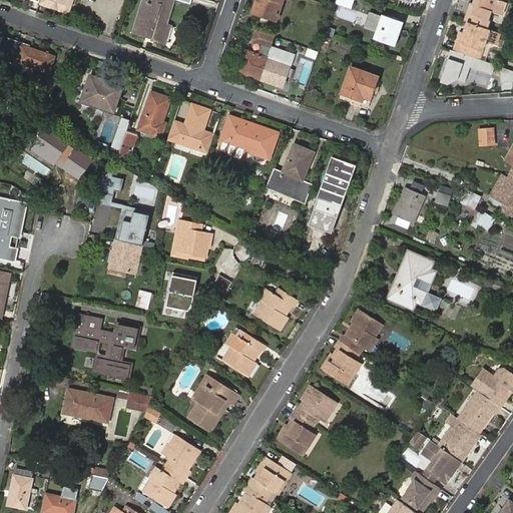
[(70,12),(74,0),(40,0),(40,1),(70,12)]
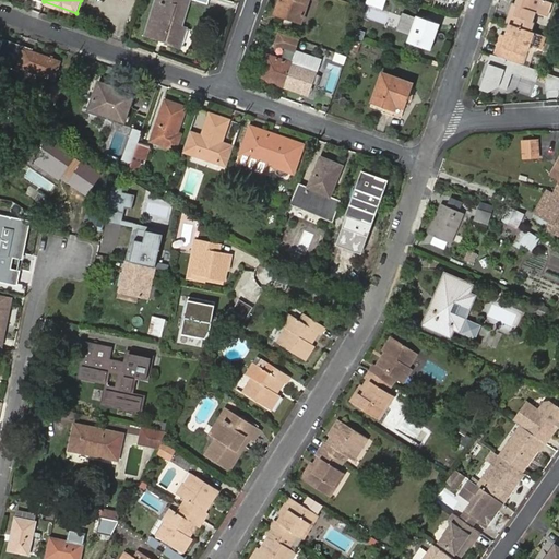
[(156,0),(145,36),(157,40),(165,43),(165,39),(182,45),(187,28),(180,26),(188,0),(197,0),(207,3),(207,0),(156,0)]
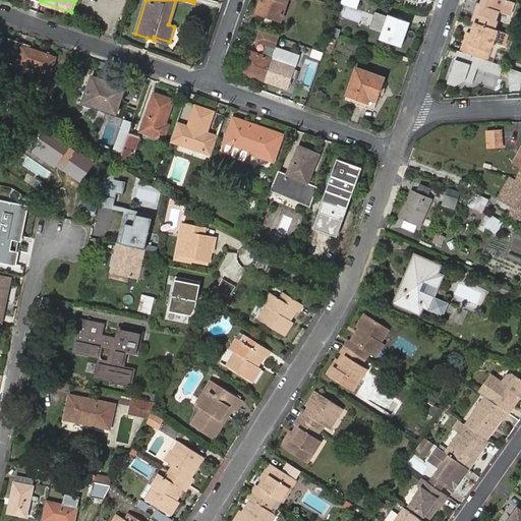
[(261,0),(256,12),(259,13),(267,16),(273,18),(281,21),(287,0),(261,0)]
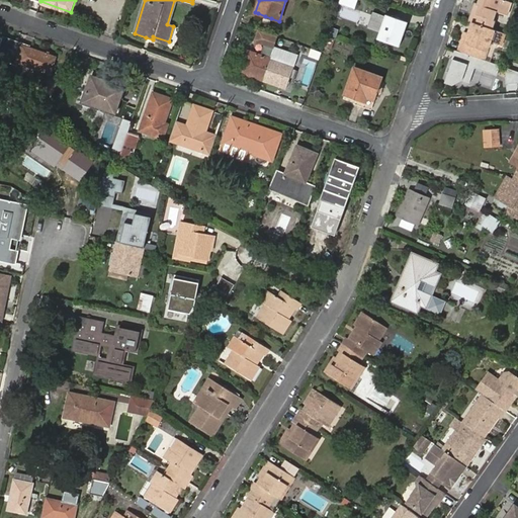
[(471,12),(469,21),(472,22),(493,28),(495,20),(494,20),(497,11),(508,15),(512,2),(505,0),(479,0),(478,5),(480,6),(477,14),(471,12)]
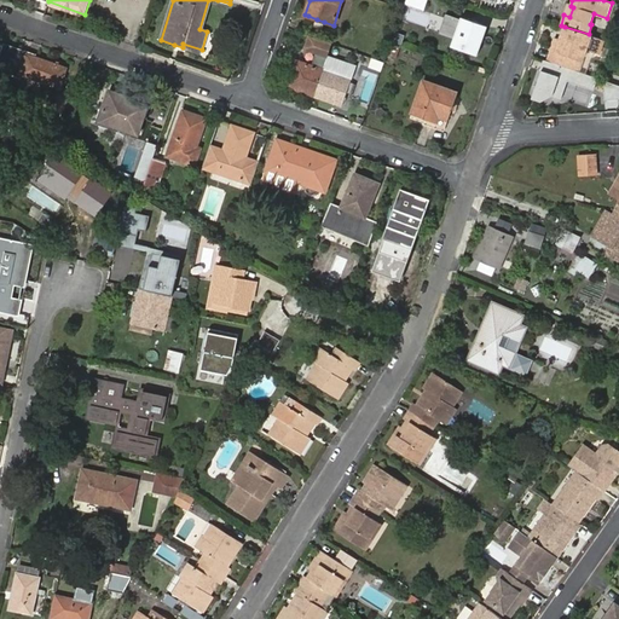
[(451,46),(478,56),(487,27),(461,18),(461,19),(446,15),(440,33),(455,38),(451,46)]
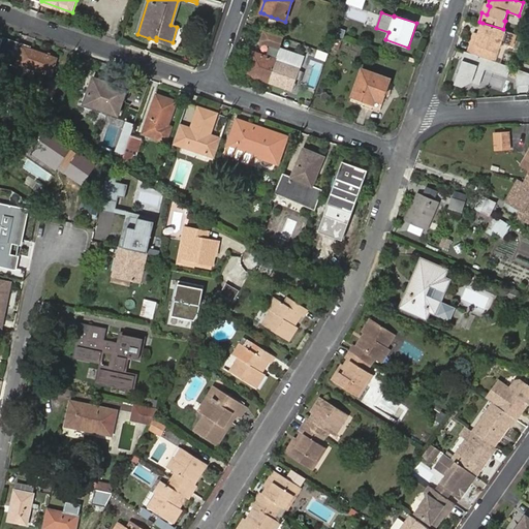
[(492,50),(498,52),(505,30),(503,29),(483,23),(478,34),(475,43),(471,42),(468,52),(473,54),(489,59),(492,50)]
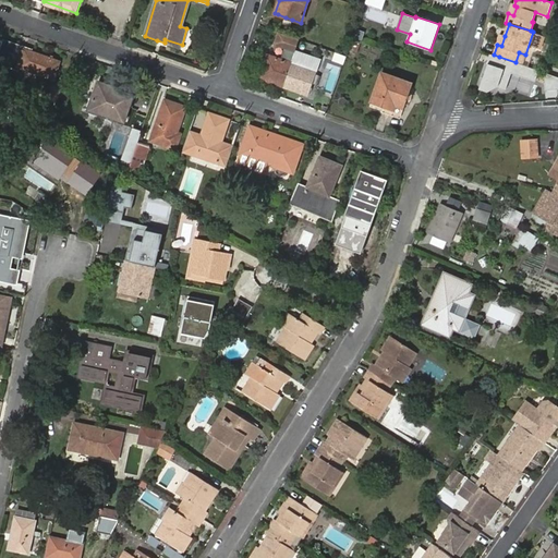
[(258,77),(283,86),(291,64),(291,63),(294,56),(295,52),(300,39),(293,37),(280,32),(276,44),(286,47),(281,60),(270,56),(266,69),(262,68),(258,77)]
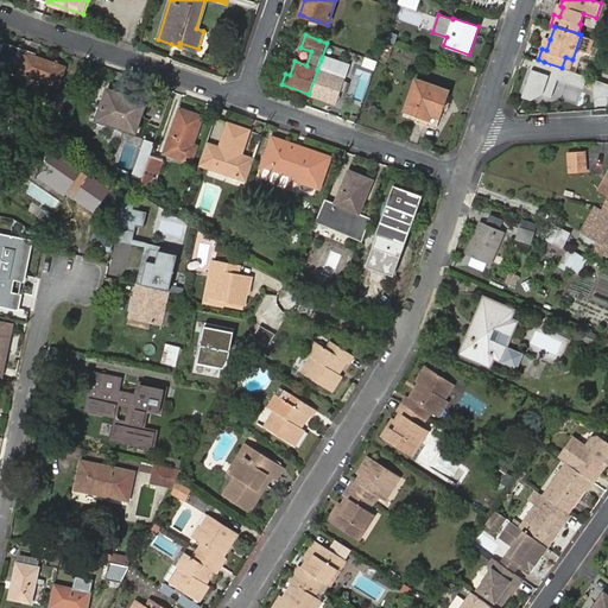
[(198,49),(179,43),(179,46),(178,49),(196,55),(198,49)]
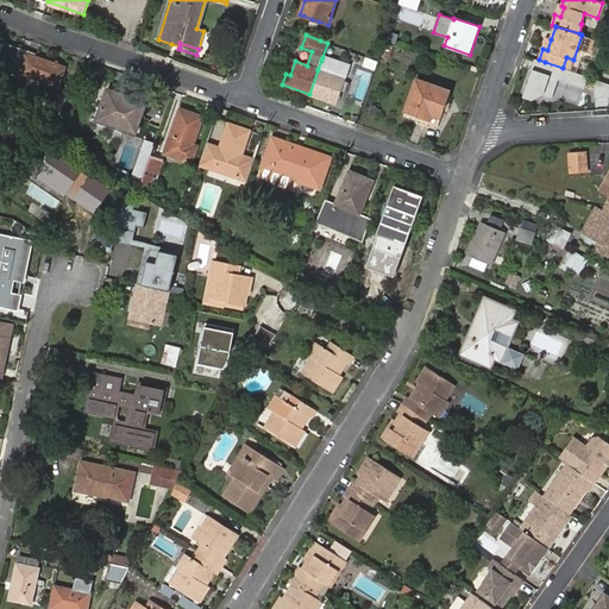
[(332,60),(337,45),(327,43),(322,57),(331,61),(332,60)]
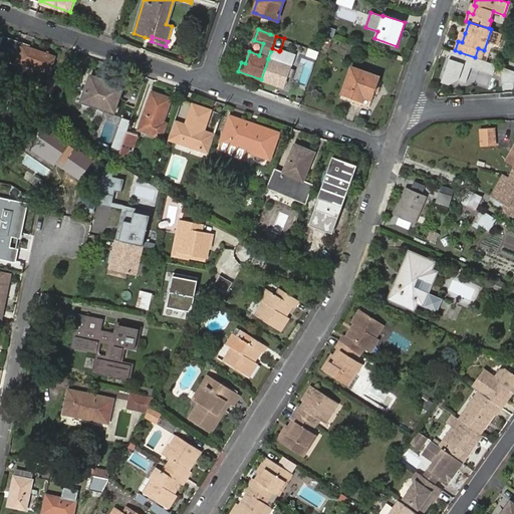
[(4,47),(0,57),(16,63),(17,62),(50,73),(56,56),(22,44),(22,46),(17,44),(17,42),(4,38),(1,46),(4,47)]
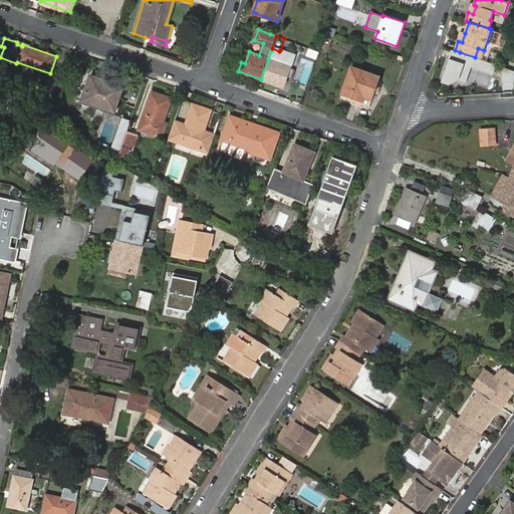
[(268,58),(268,59),(291,67),(295,55),(280,50),(279,51),(272,48),(271,51),(268,58)]
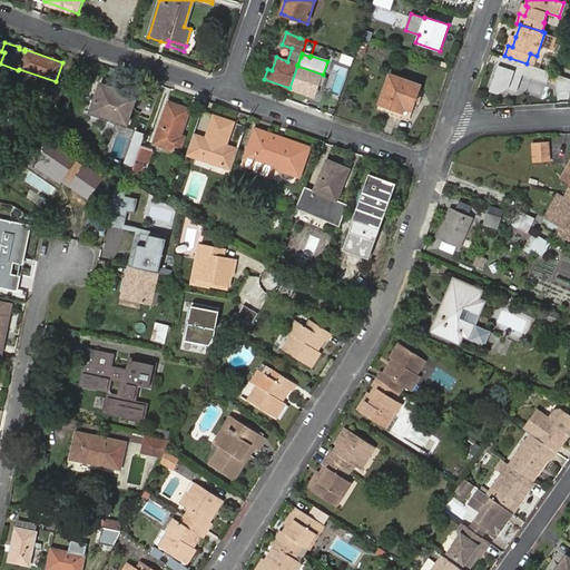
[(528,65),(533,66),(537,56),(530,53),(527,64),(528,65)]
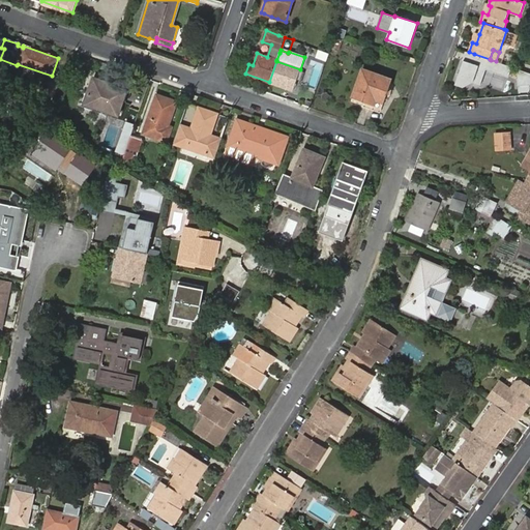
[(469,52),(467,52),(464,60),(471,63),(474,54),(469,52)]
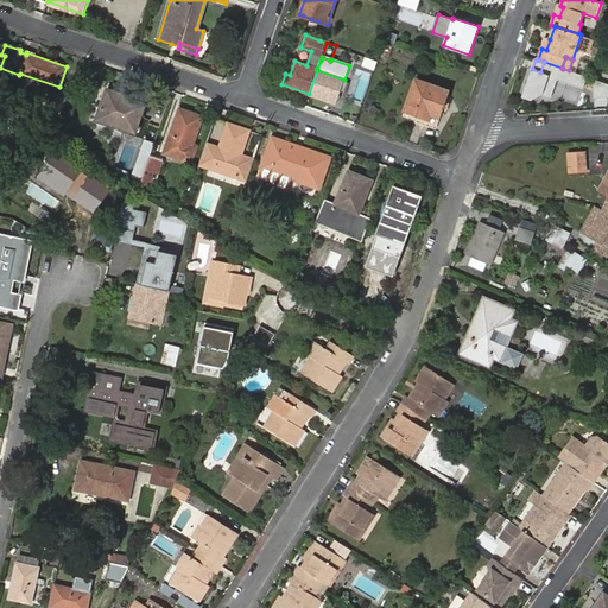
[(552,97),(563,69),(562,68),(544,62),(540,73),(532,69),(523,97),(531,100),(543,94),(552,97)]
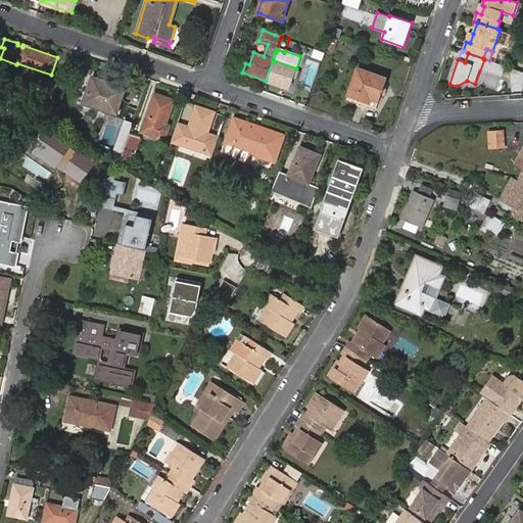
[(273,60),(266,81),(285,88),(286,85),(290,86),(296,68),(273,60)]
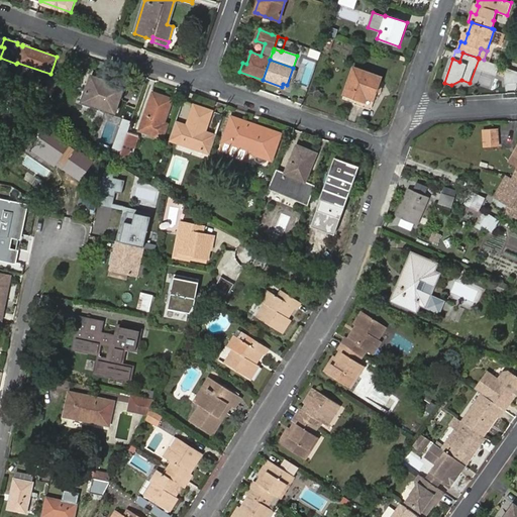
[(381,82),(382,78),(353,68),(344,96),(348,97),(354,99),(365,103),(367,97),(375,99),(378,92),(379,89),(381,82)]
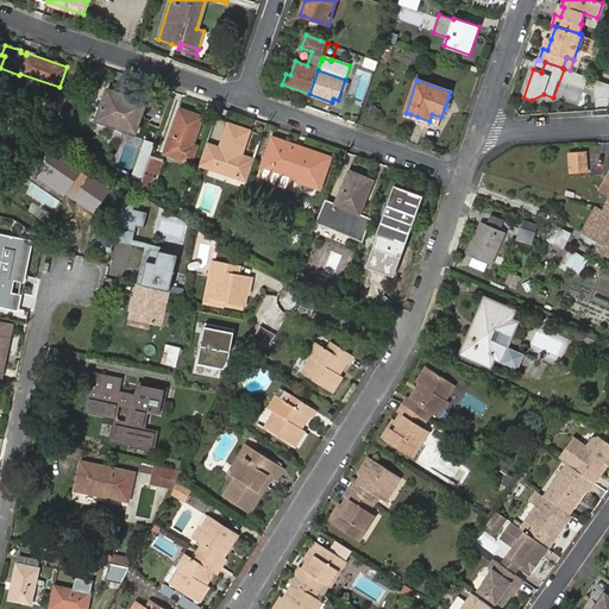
[(104,110),(100,119),(125,127),(126,129),(133,131),(136,131),(140,115),(144,117),(148,106),(145,105),(136,101),(127,99),(121,96),(123,95),(118,93),(111,90),(108,90),(105,99),(105,100),(101,110),(104,110)]
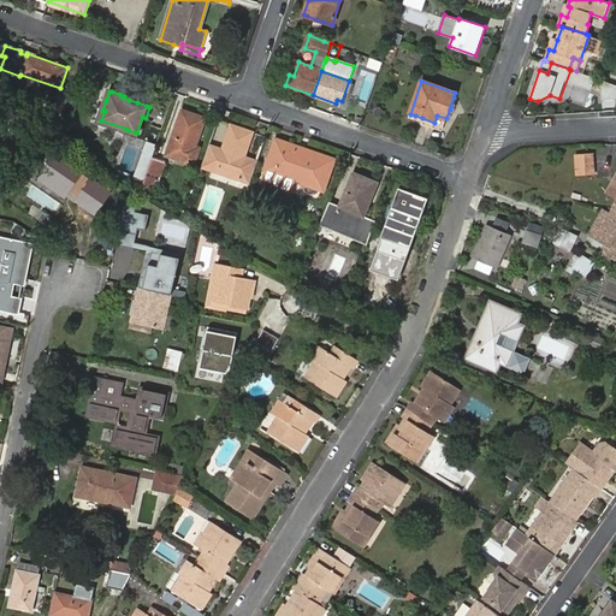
[(52,112),(49,119),(58,126),(69,98),(60,94),(52,112)]
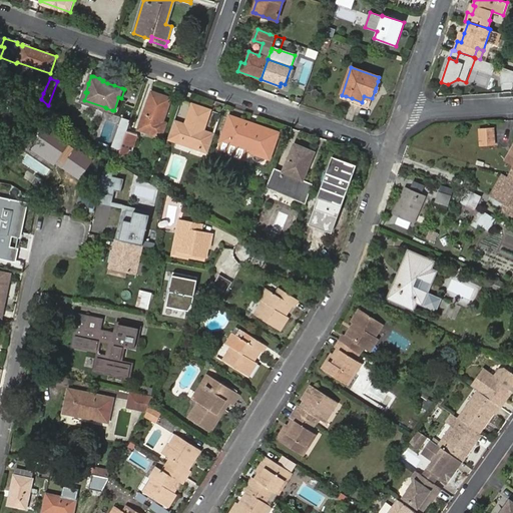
[(151,92),(138,129),(161,137),(166,123),(162,122),(170,98),(151,92)]
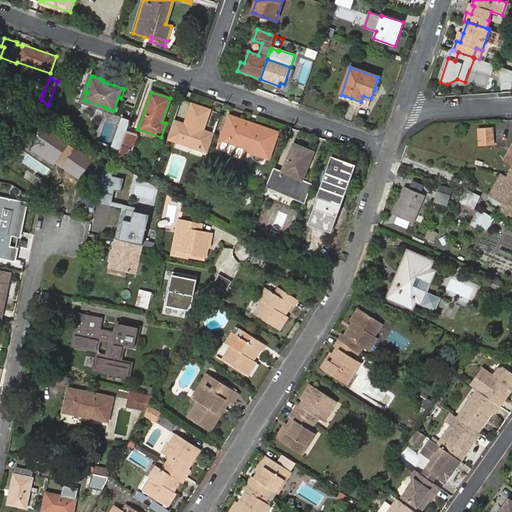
[(174,120),(168,138),(177,141),(177,138),(193,143),(192,145),(208,151),(214,133),(206,131),(205,133),(203,132),(203,130),(210,110),(192,104),(185,124),(174,120)]
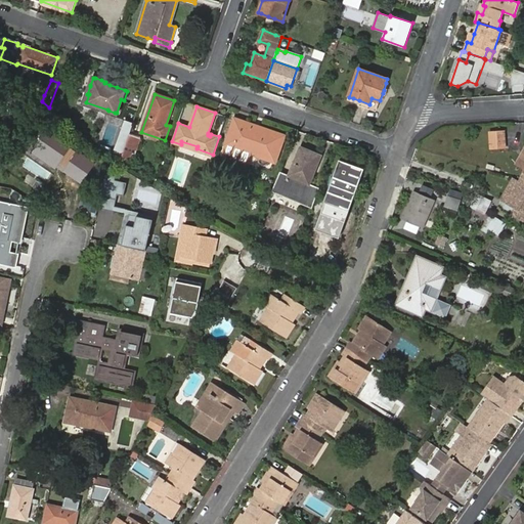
[(252,130),(253,125),(235,119),(226,144),(251,153),(274,161),(284,136),(259,127),(258,132),(252,130)]
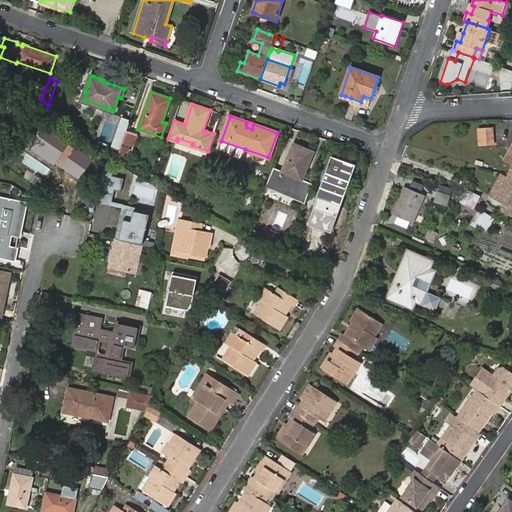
[(55,129),(53,133),(68,143),(70,139),(63,134),(55,129)]
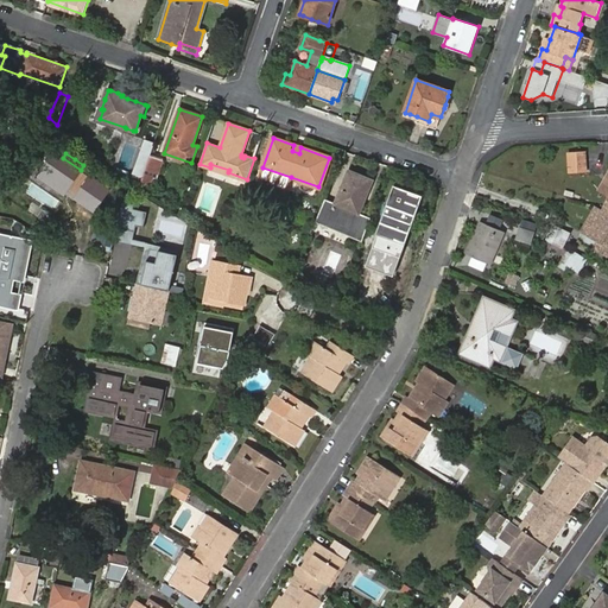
[(144,173),(151,156),(141,153),(135,171),(144,173)]
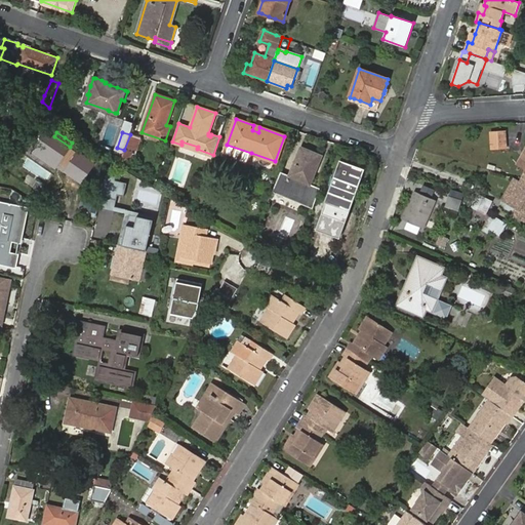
[(506,132),(491,132),(492,148),(506,148),(506,132)]
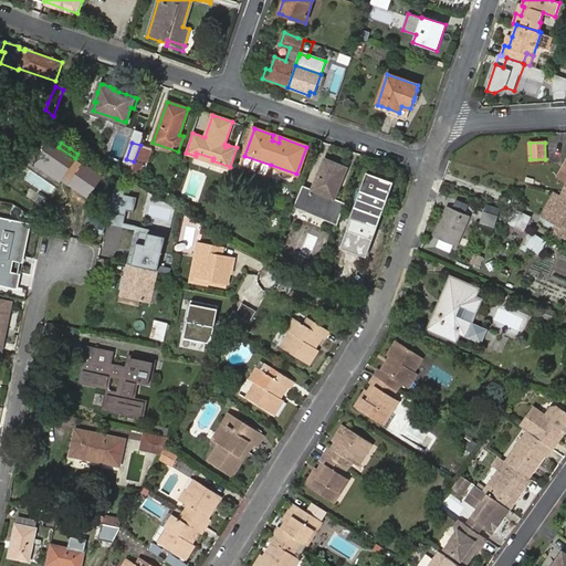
[(134,163),(129,176),(138,179),(143,166),(146,167),(153,149),(140,145),(134,161),(134,163)]
